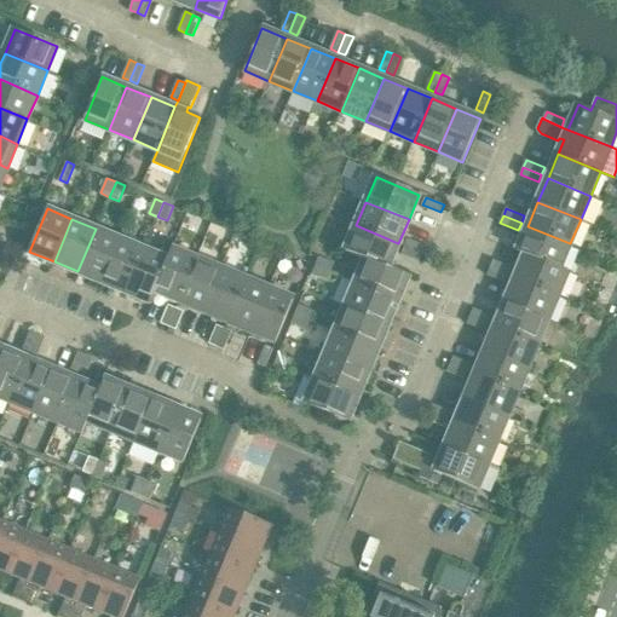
[(388,266),(398,243),(356,225),(346,249),(409,275),(388,266)]
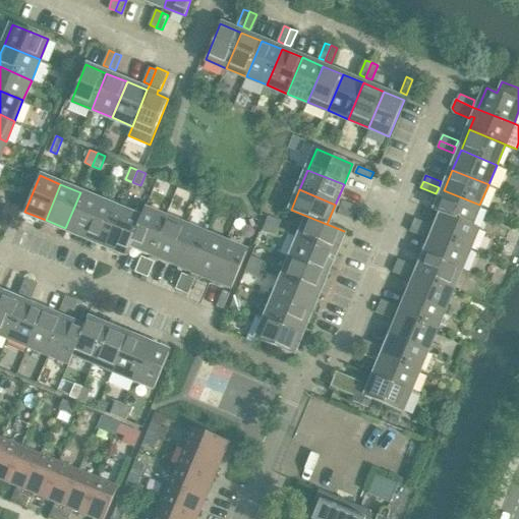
[(471,225),(479,205),(444,190),(436,211),(478,228),(478,227),(471,225)]
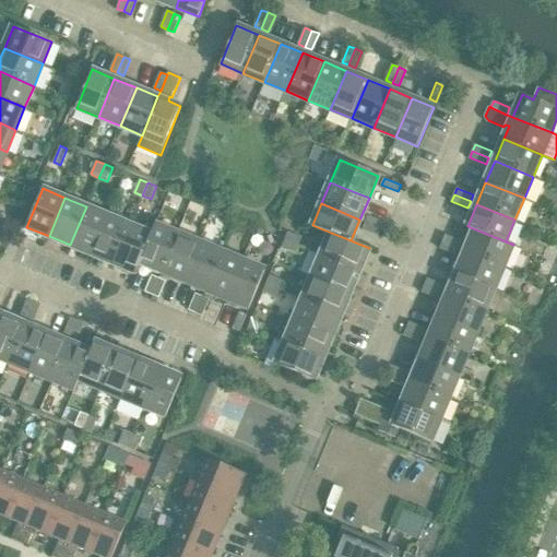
[(92,255),(108,215),(86,206),(70,245),(92,255)]
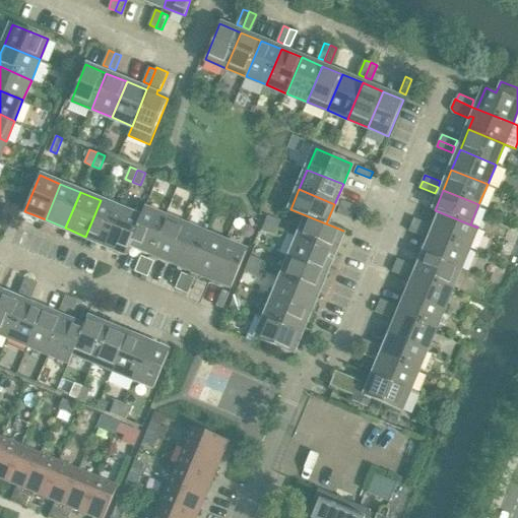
[(107,245),(121,209),(101,200),(85,237),(107,245)]
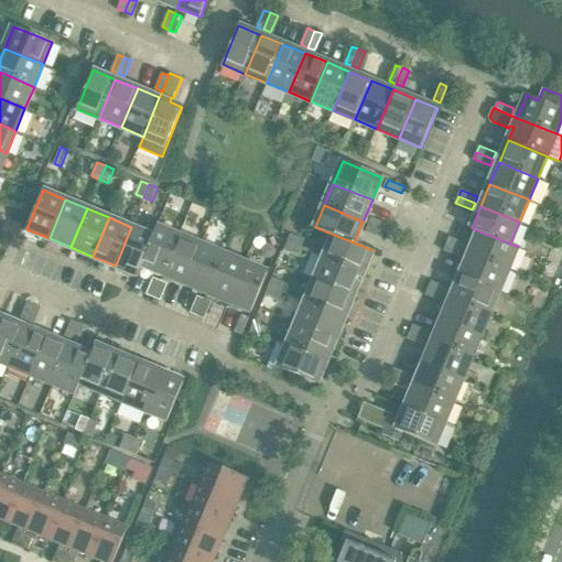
[(386,230),(388,224),(371,217),(369,224),(386,230)]
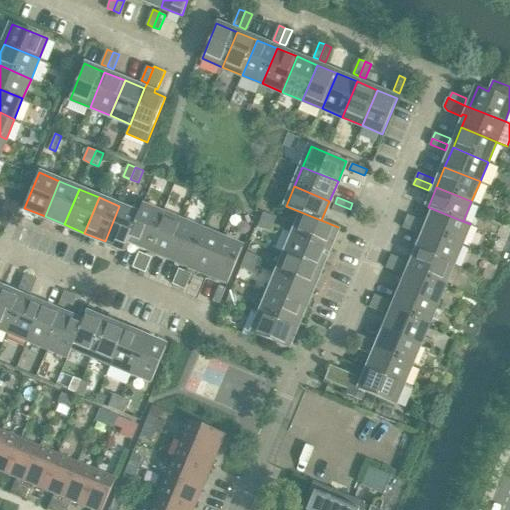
[(347,216),(350,209),(335,203),(332,209),(347,216)]
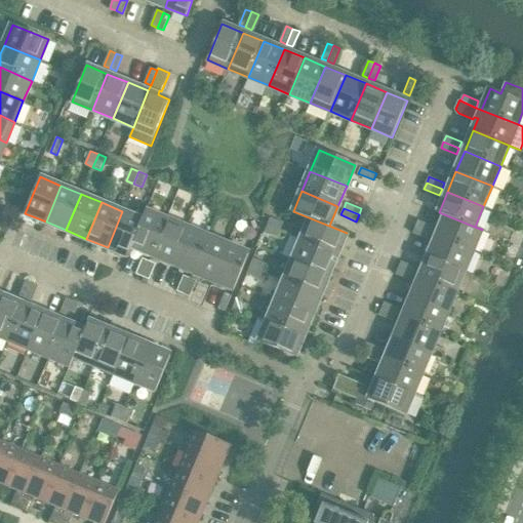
[(152,255),(167,219),(146,210),(143,219),(131,247),(132,247),(152,255)]
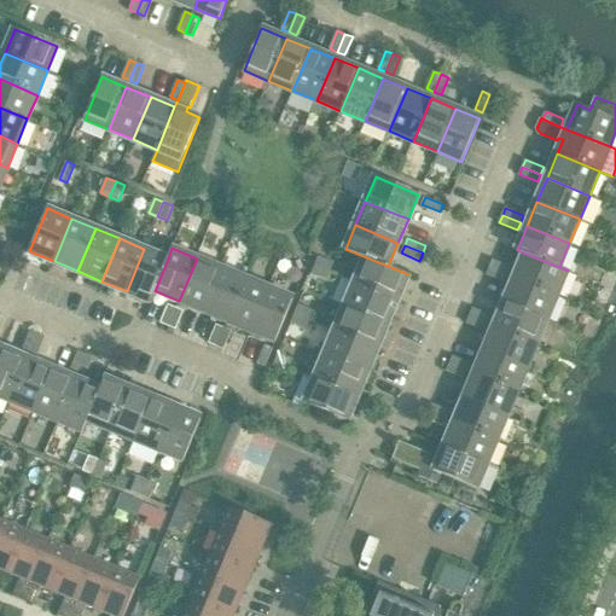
[(168,259),(144,249),(127,291),(151,302),(156,291),(155,291),(168,259)]
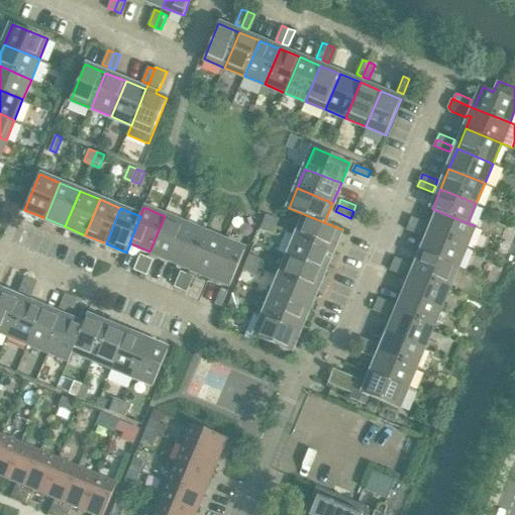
[(332,250),(341,229),(289,208),(289,209),(305,216),(297,235),(332,250)]
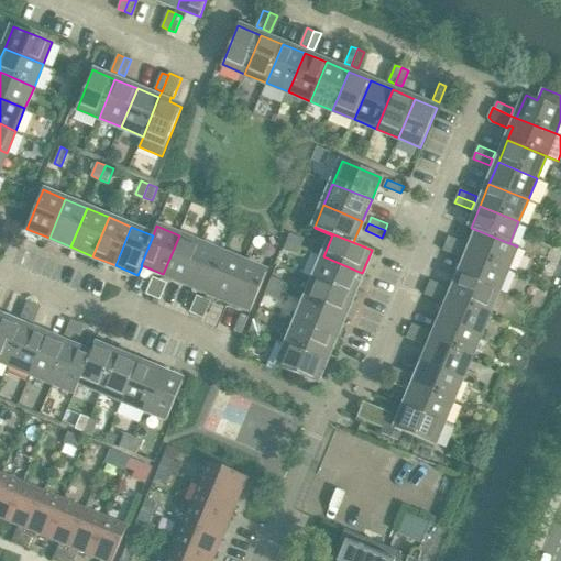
[(507,268),(517,246),(471,228),(477,231),(469,252),(507,268)]
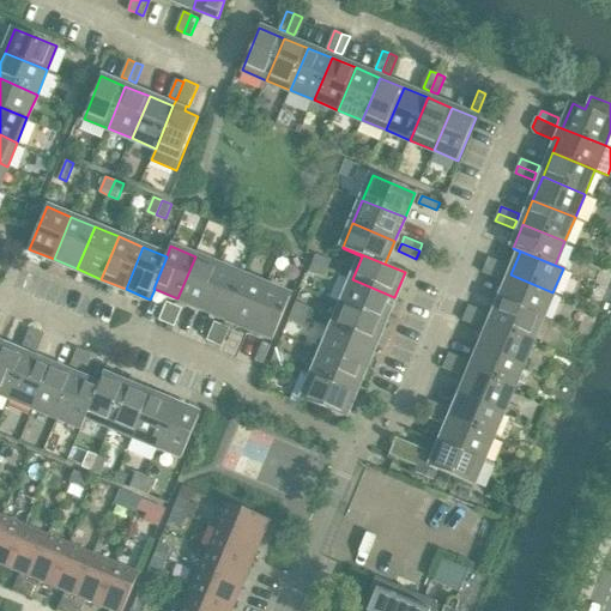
[(327,268),(331,260),(316,254),(313,262),(327,268)]
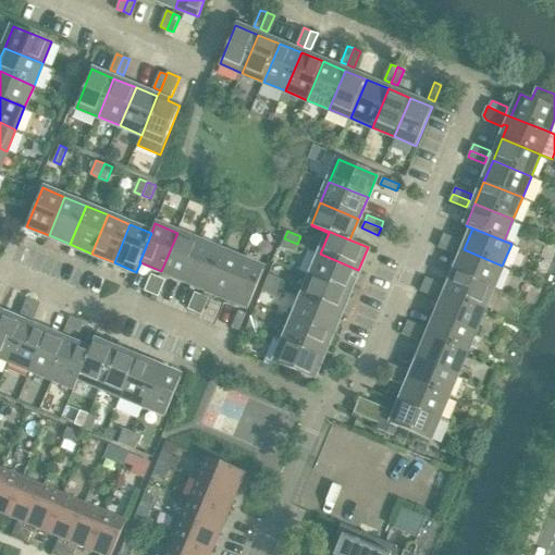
[(183,280),(199,242),(177,233),(161,271),(183,280)]
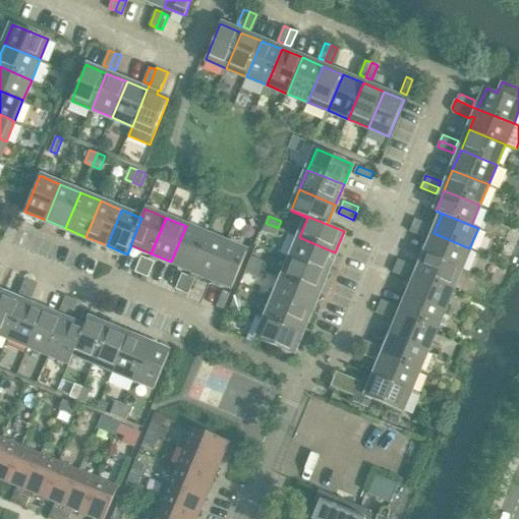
[(430,225),(415,219),(413,225),(428,231),(430,225)]
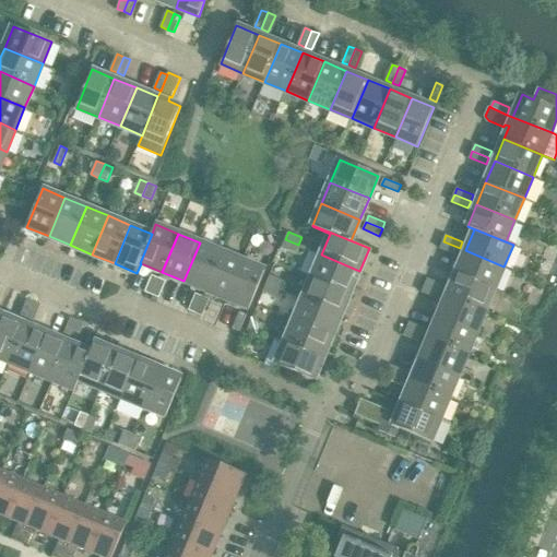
[(295,253),(298,245),(285,239),(282,248),(295,253)]
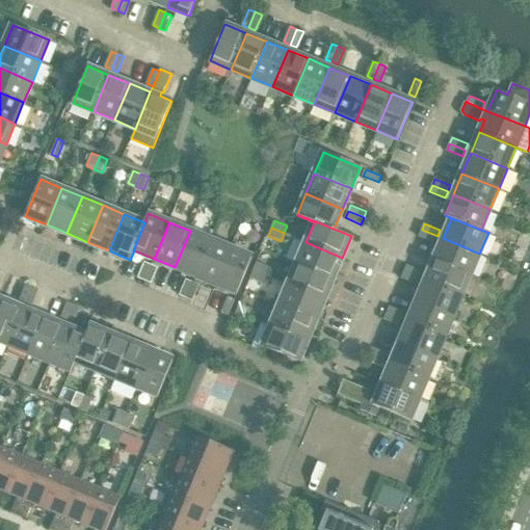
[(438,236),(422,230),(419,236),(434,242),(438,236)]
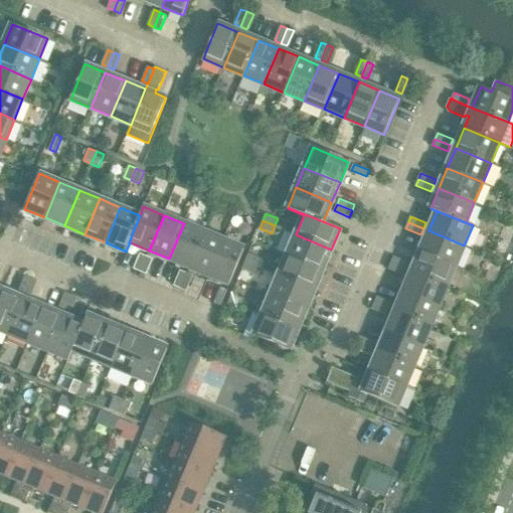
[(189,268),(204,231),(184,223),(169,259),(189,268)]
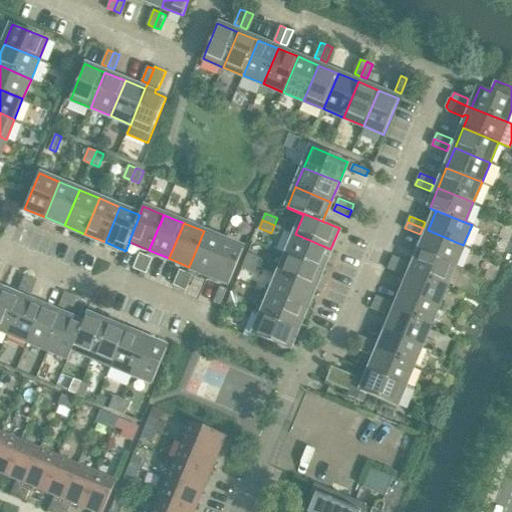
[(455,265),(463,245),(428,230),(420,250),(455,265)]
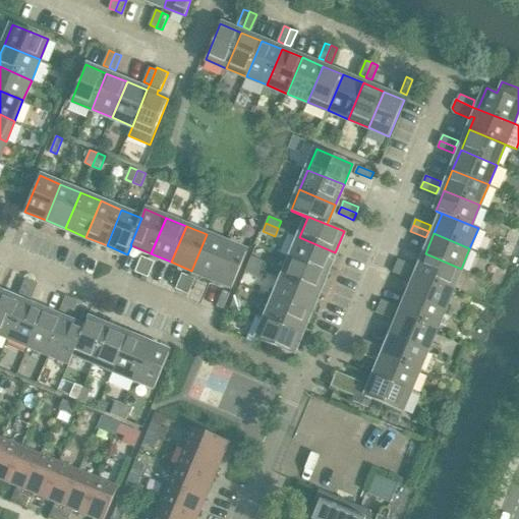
[(212,279),(227,242),(207,234),(191,271),(212,279)]
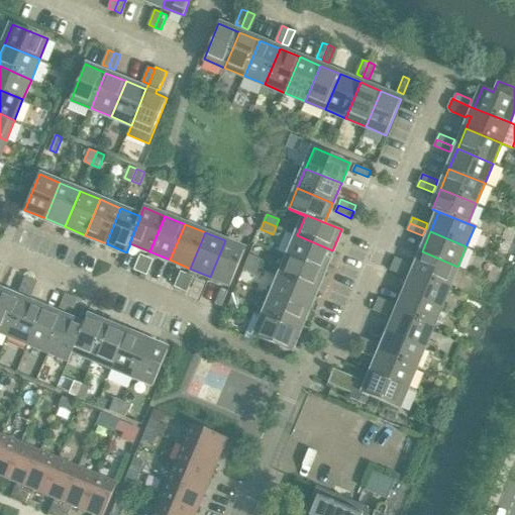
[(324,271),(332,250),(297,235),(289,255),(324,271)]
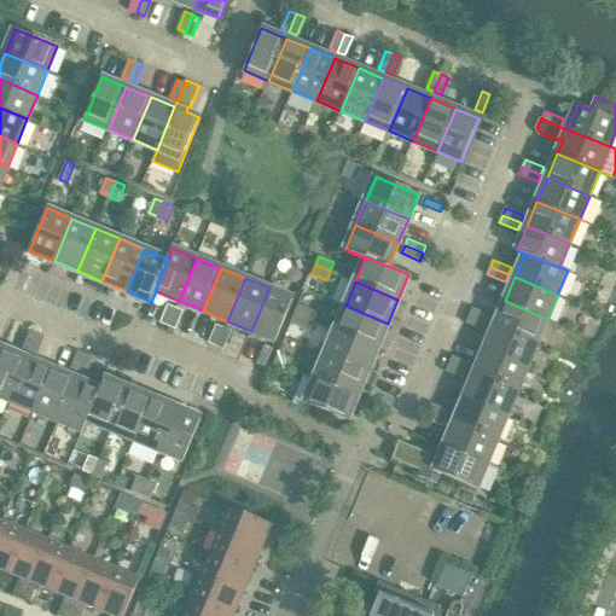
[(275,341),(294,298),(269,288),(251,331),(275,341)]
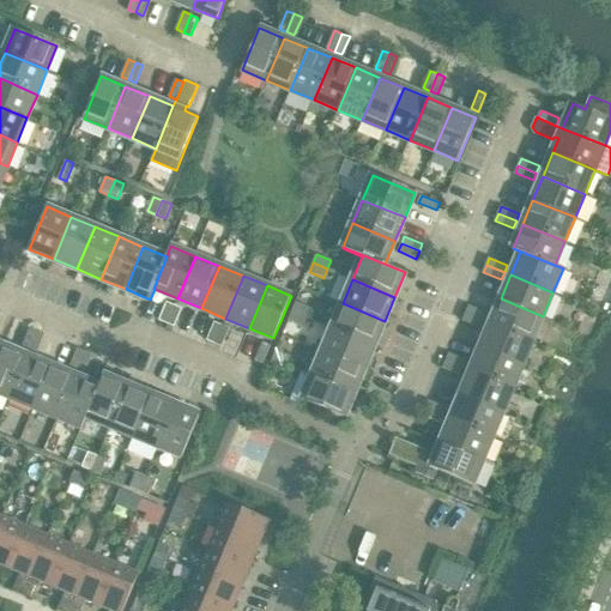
[(533,340),(543,316),(501,298),(491,322),(533,340)]
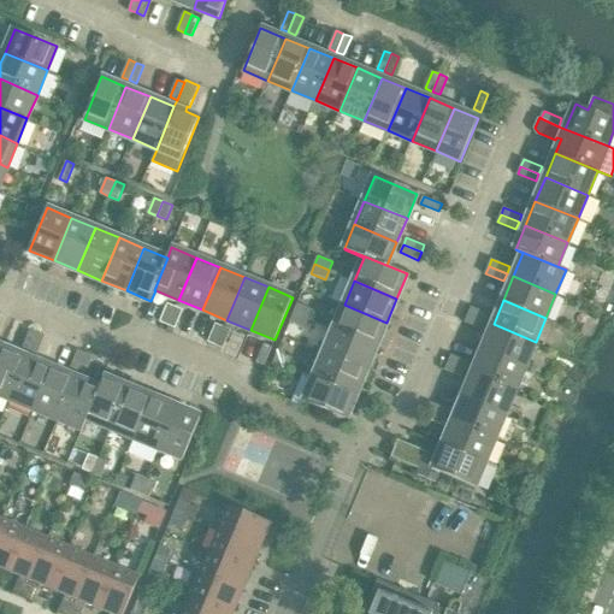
[(169,324),(176,306),(169,303),(161,322),(169,324)]
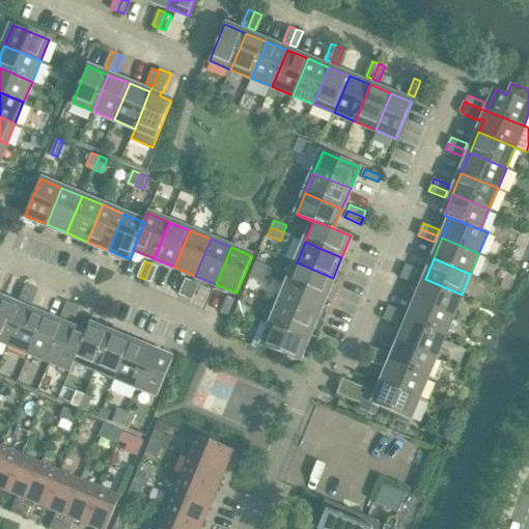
[(267,274),(270,267),(257,261),(254,269),(267,274)]
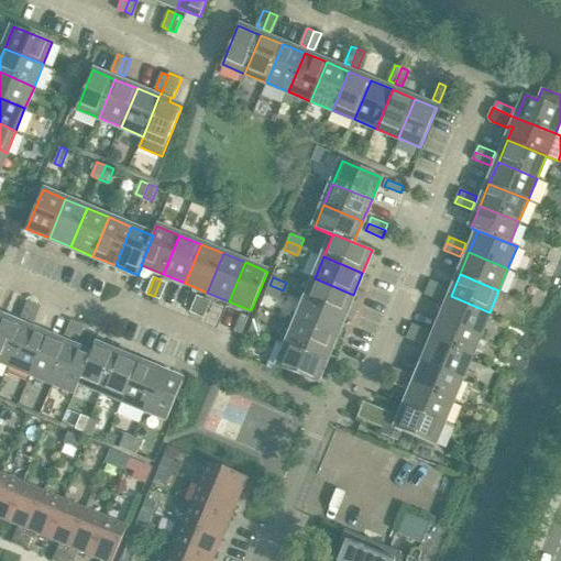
[(344,316),(353,295),(315,278),(306,300),(344,316)]
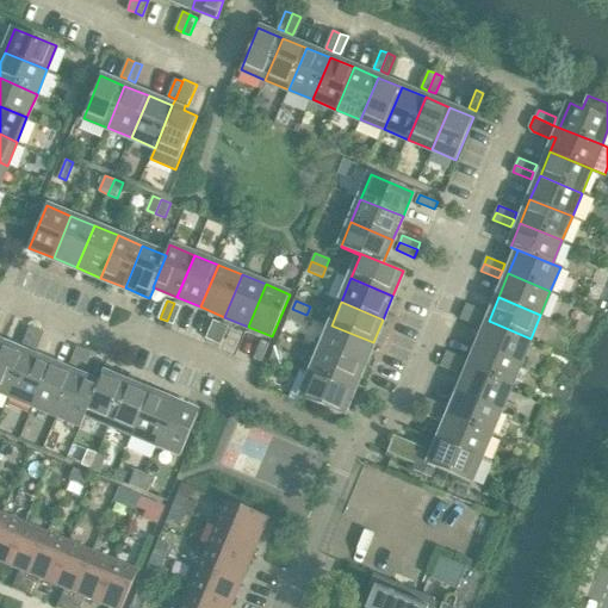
[(174,324),(181,306),(174,303),(167,321),(174,324)]
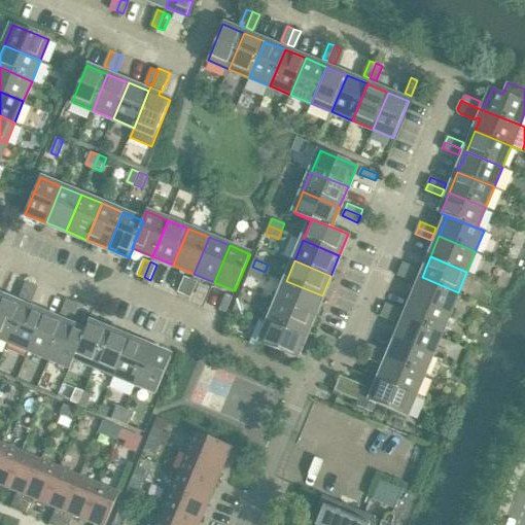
[(419,269),(404,261),(400,269),(416,275),(419,269)]
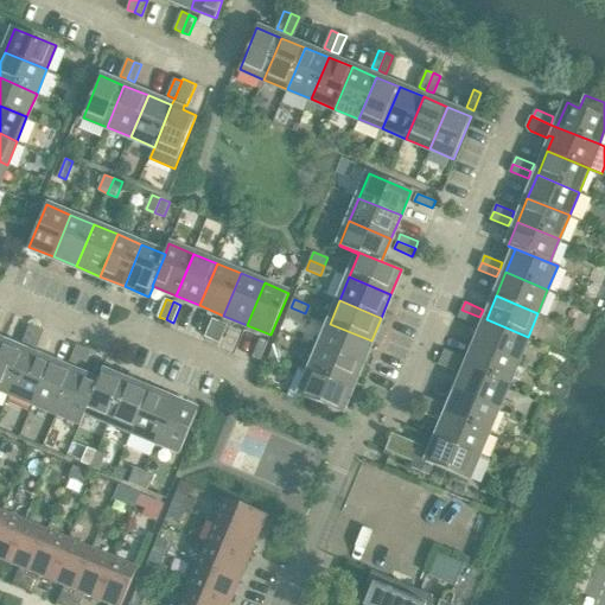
[(301,323),(305,313),(291,307),(287,317),(301,323)]
